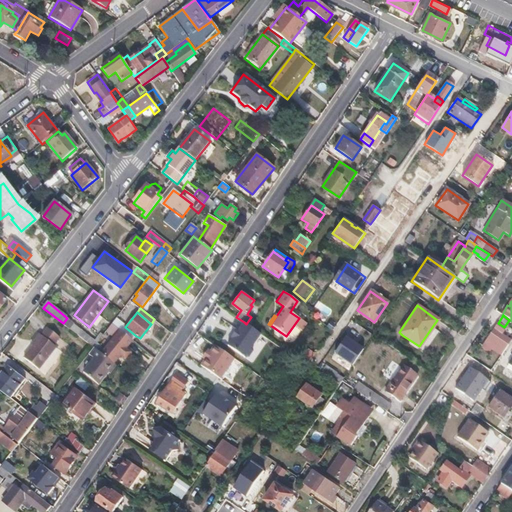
[(116,319),(112,324),(119,330),(123,325),(116,319)]
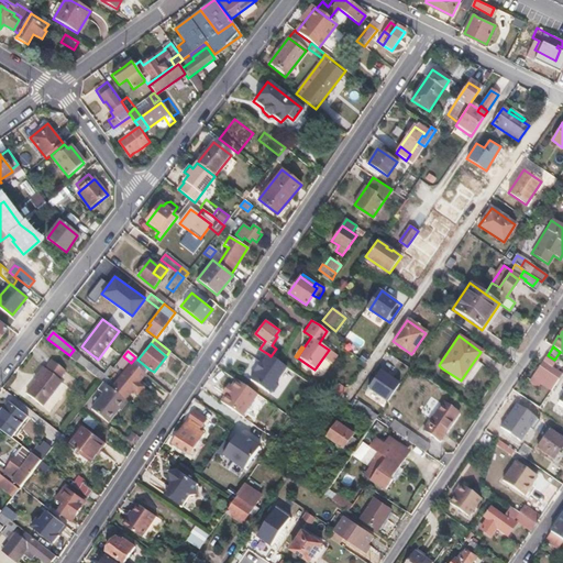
[(251,381),(269,394),(287,367),(271,356),(268,354),(263,362),(261,361),(254,371),(256,372),(251,381)]
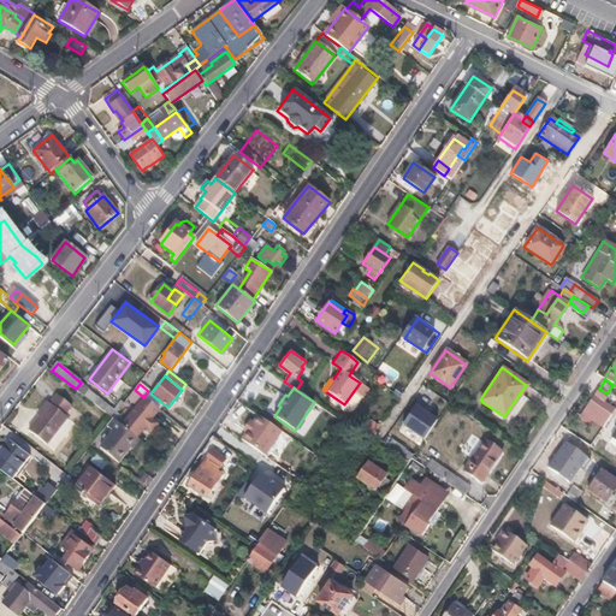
[(606,394),(599,389),(582,413),(603,428),(614,412),(602,403),(608,395),(606,394)]
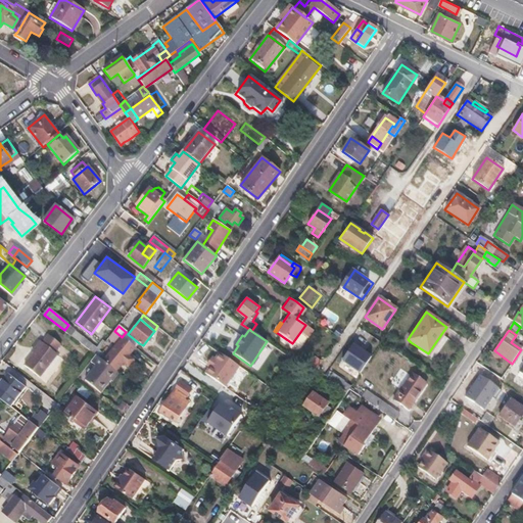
[(76,331),(72,336),(80,342),(84,337),(76,331)]
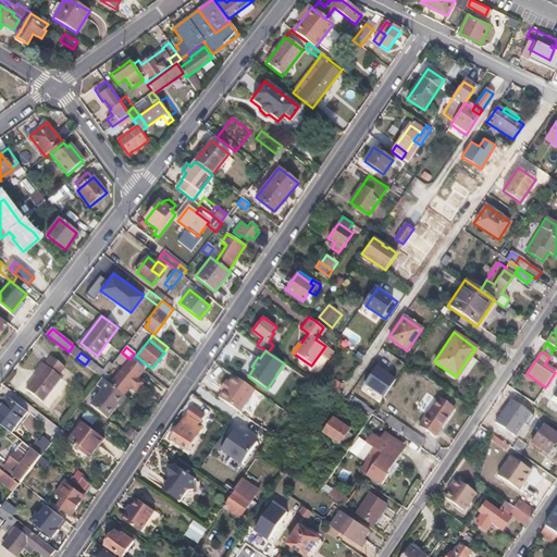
[(118,358),(127,366),(111,385),(123,395),(131,384),(136,388),(140,383),(135,379),(143,369),(130,359),(122,353),(118,358)]
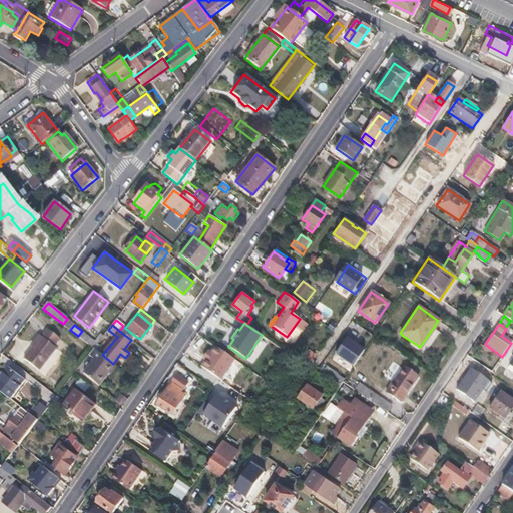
[(123,326),(119,331),(131,340),(133,342),(136,337),(125,328),(123,326)]
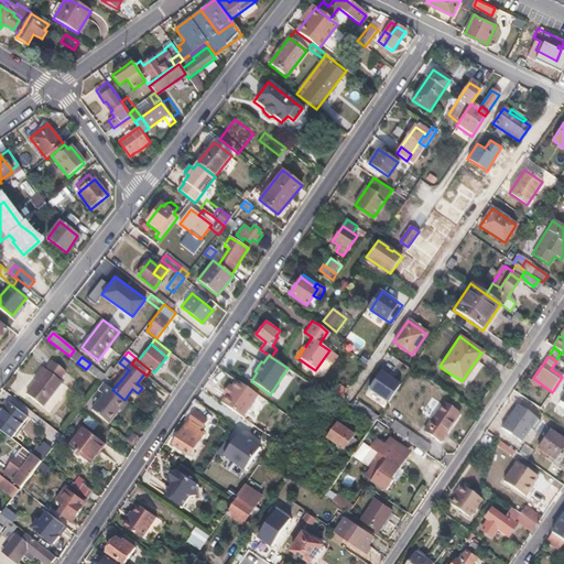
[(38,376),(40,377),(25,393),(43,407),(63,382),(60,380),(66,371),(53,360),(46,369),(44,367),(38,376)]
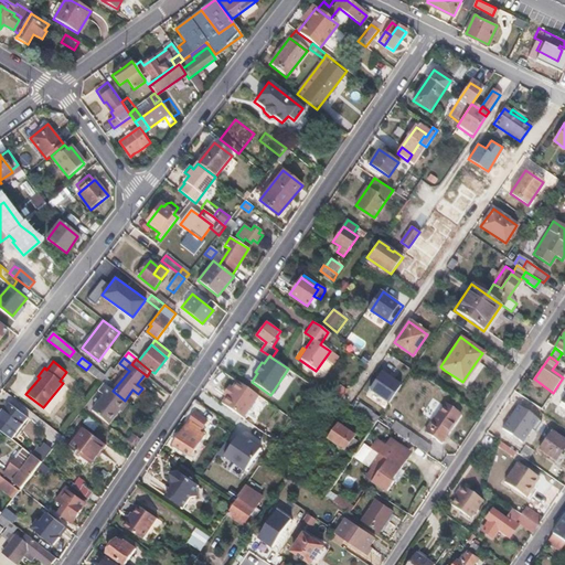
[(91,364),(86,370),(104,384),(110,375),(107,373),(105,376),(91,364)]
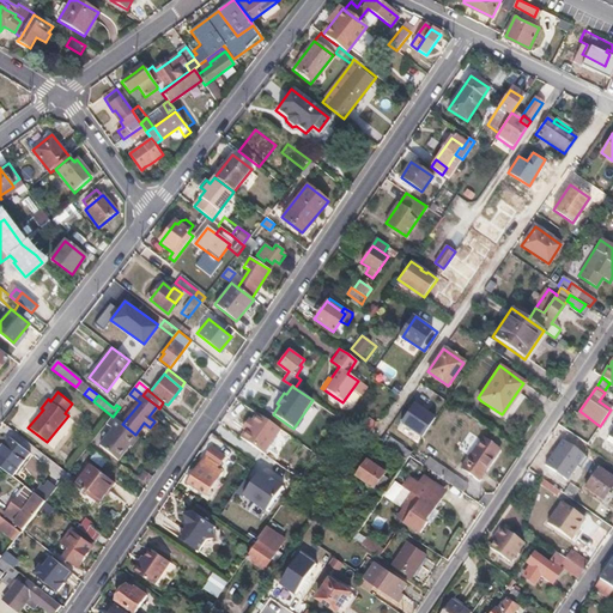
[(438,419),(418,405),(405,424),(426,438),(438,419)]
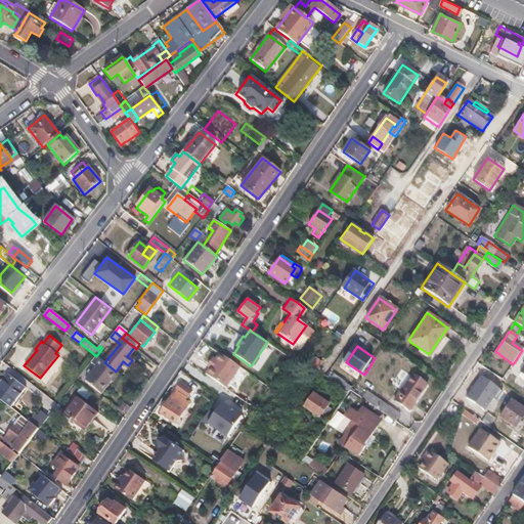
[(242,368),(220,353),(215,359),(210,367),(206,374),(227,389),(242,368)]
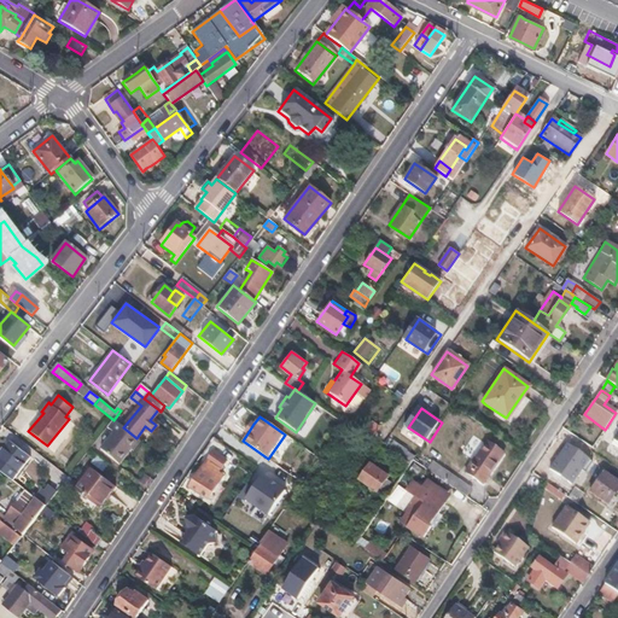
[(106,429),(114,433),(101,450),(118,462),(127,452),(136,438),(123,427),(114,420),(106,429)]
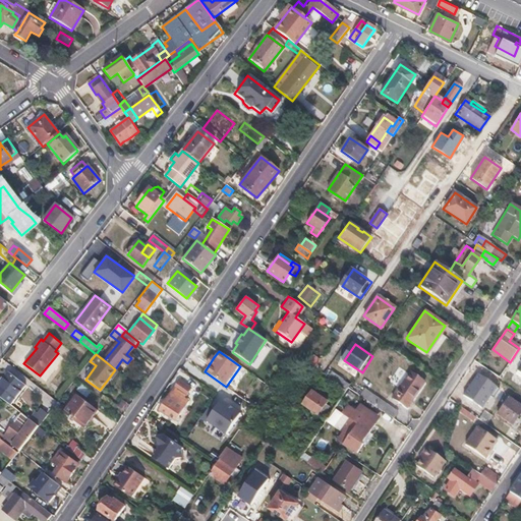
[(118,372),(115,369),(107,381),(110,383),(118,372)]
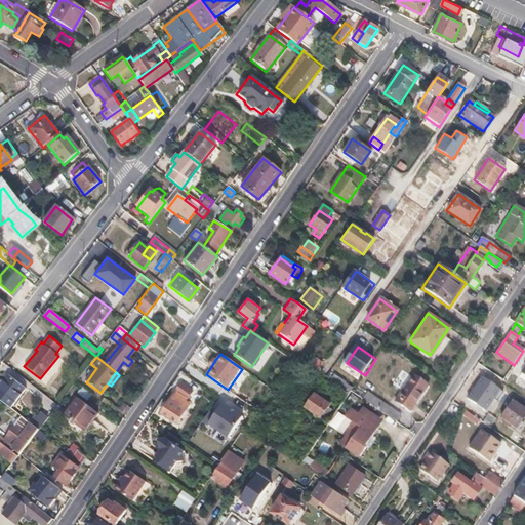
[(346,380),(335,373),(331,379),(342,387),(346,380)]
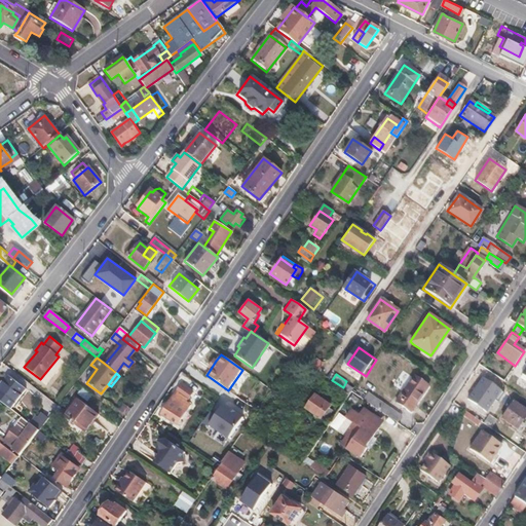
[(26,389),(6,375),(0,382),(0,399),(11,408),(26,389)]
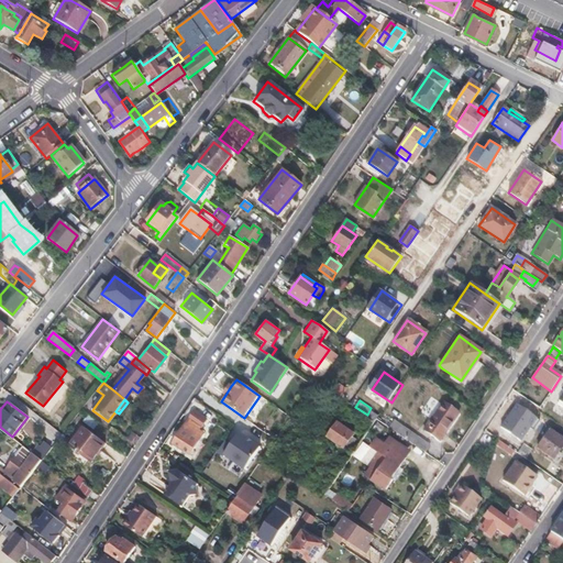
[(441,404),(442,404),(424,429),(423,428),(422,429),(440,441),(441,440),(440,439),(456,414),(457,415),(459,414),(442,403),(441,404)]
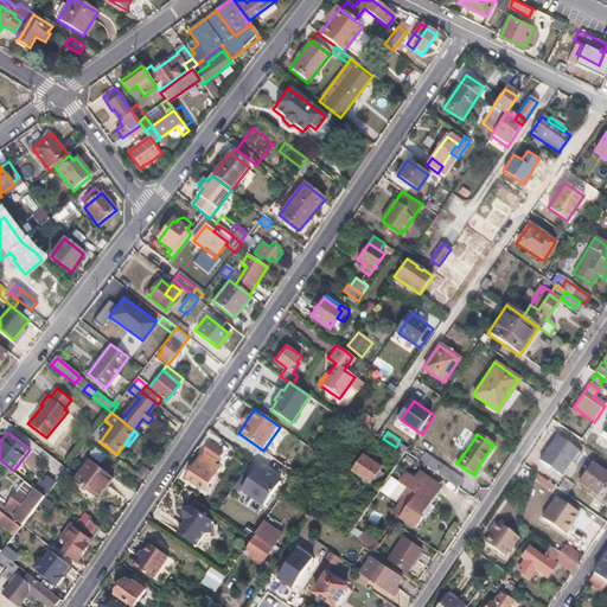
[(409,446),(400,440),(396,447),(404,453),(406,451),(409,446)]
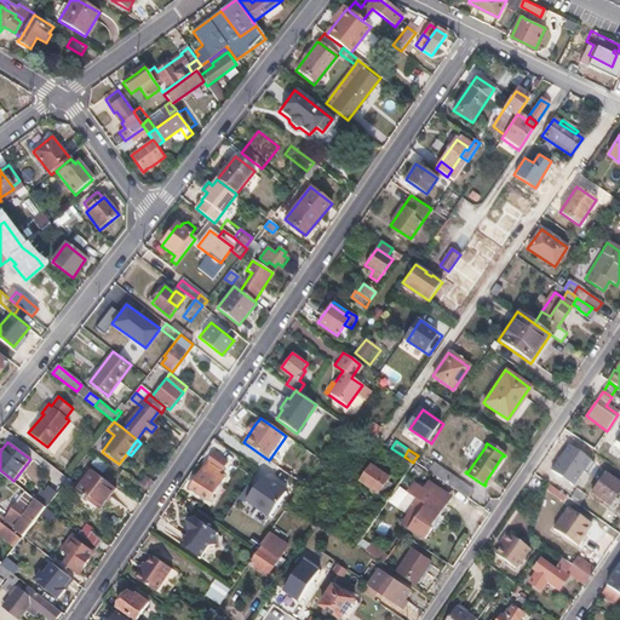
[(214,451),(208,459),(222,469),(228,459),(214,451)]
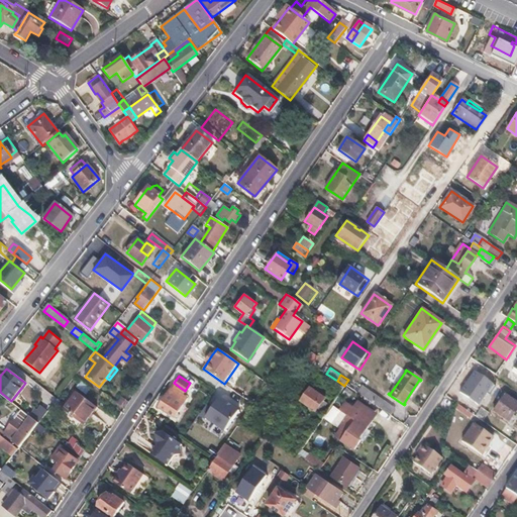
[(363,386),(357,392),(367,399),(372,392),(363,386)]
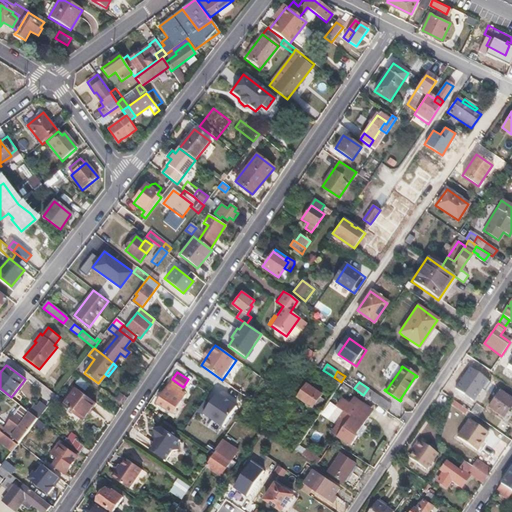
[(322,394),(307,383),(298,396),(314,407),(322,394)]
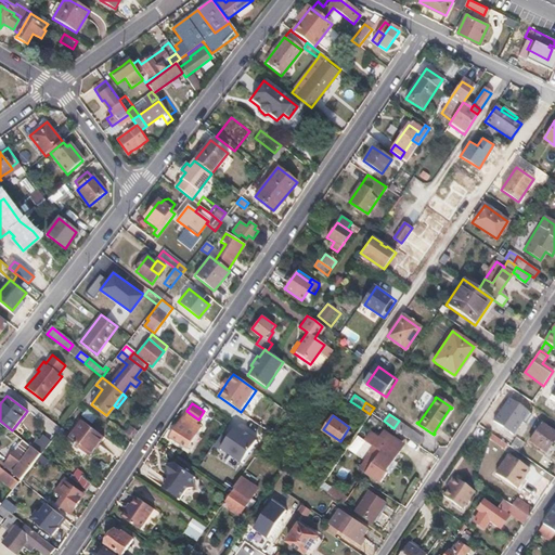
[(201,427),(184,416),(171,436),(188,448),(201,427)]
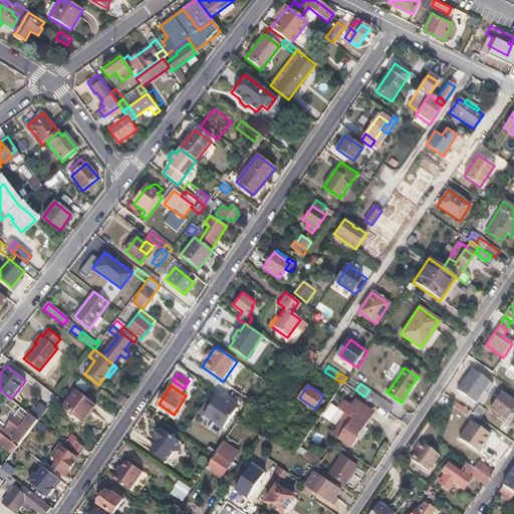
[(77,390),(74,387),(65,400),(68,402),(77,390)]
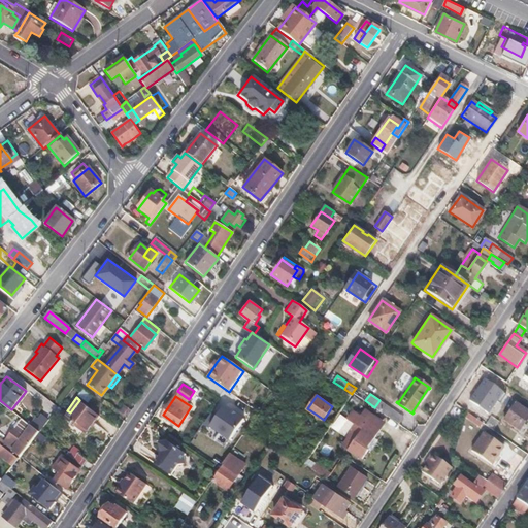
[(79,400),(70,413),(65,419),(86,434),(99,416),(79,400)]
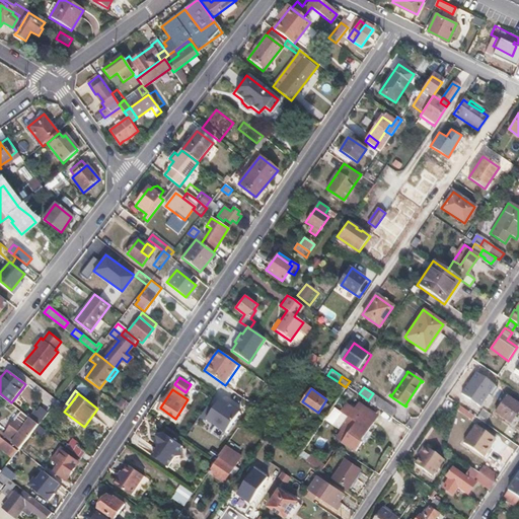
[(373,393),(368,400),(391,417),(396,410),(373,393)]
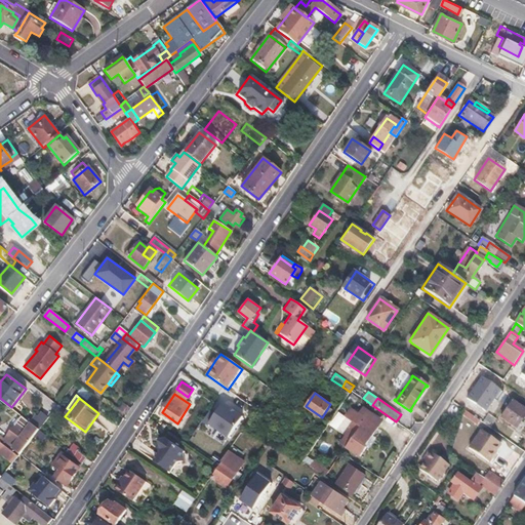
[(524,413),(524,409),(512,401),(499,417),(516,429),(524,413)]
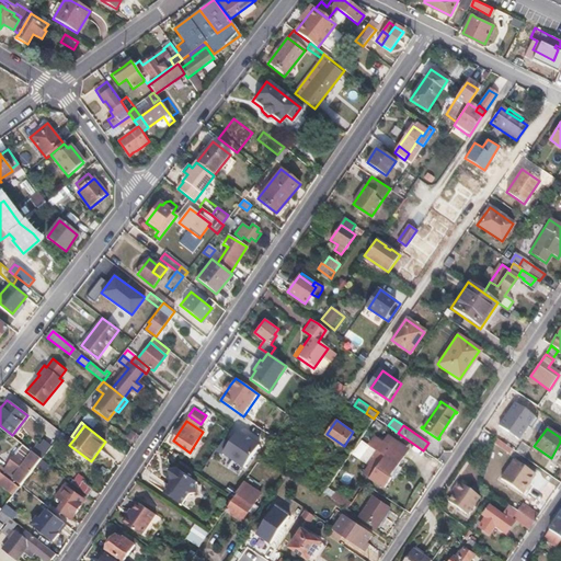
[(245,467),(260,445),(239,431),(231,443),(225,438),(216,450),(222,455),(225,453),(245,467)]
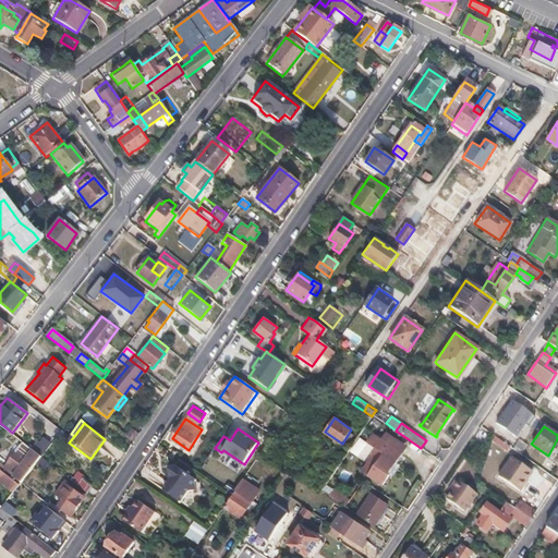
[(386,432),(380,437),(402,452),(408,446),(386,432)]
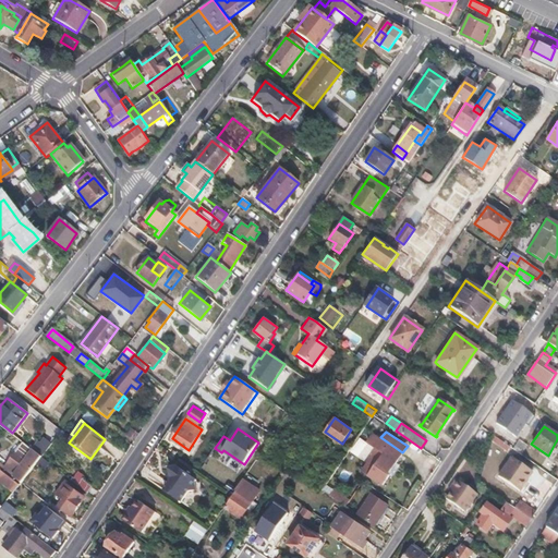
[(389,473),(402,452),(380,437),(374,433),(367,441),(377,448),(363,470),(384,484),(390,474),(389,473)]
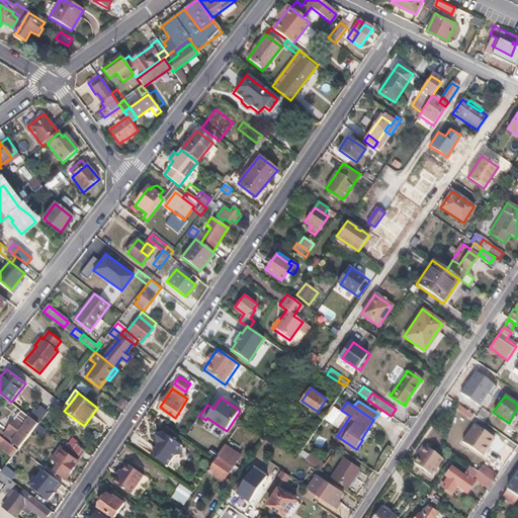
[(48,412),(39,406),(30,417),(38,424),(48,412)]
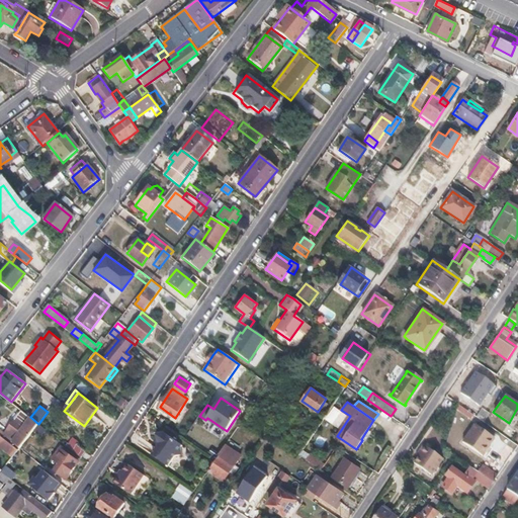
[(334,424),(340,411),(333,408),(327,420),(334,424)]
